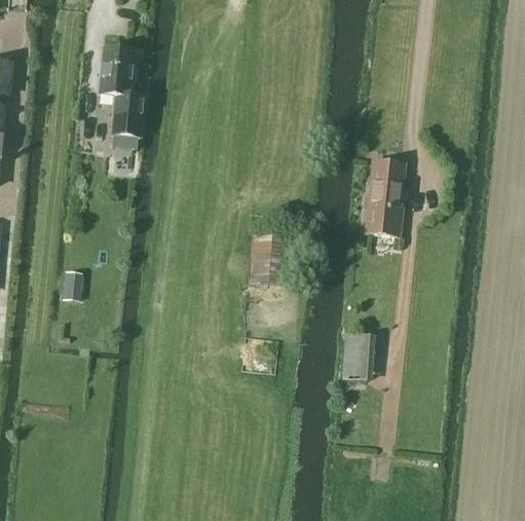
[(103,46),(99,92),(115,94),(111,134),(140,137),(144,96),(130,95),(133,81),(136,77),(137,69),(134,65),(135,49),(103,46)]
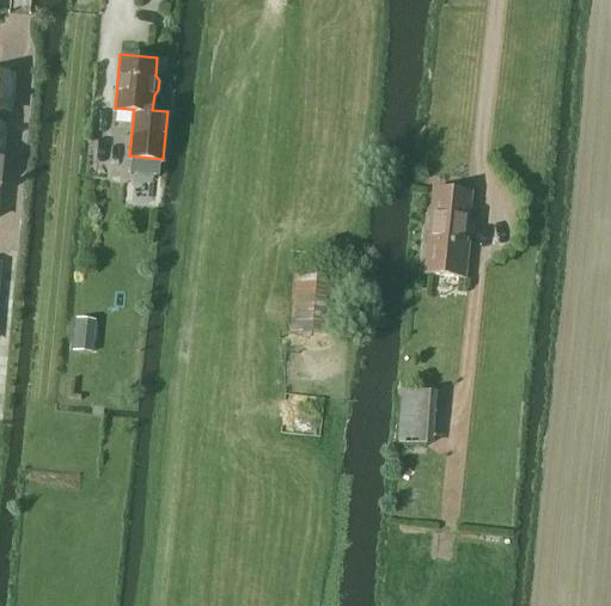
[(0,190),(1,189),(1,188),(0,188),(0,187),(0,185),(0,160),(4,123),(0,122),(1,108),(10,109),(12,73),(0,71),(0,190)]
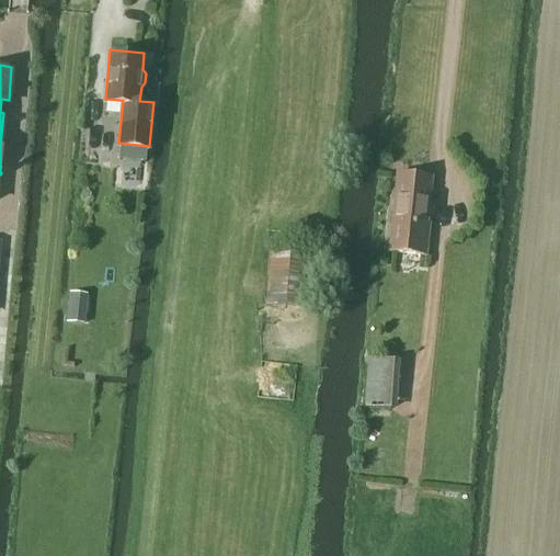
[(398,170),(389,247),(425,251),(430,219),(426,219),(432,174),(398,170)]
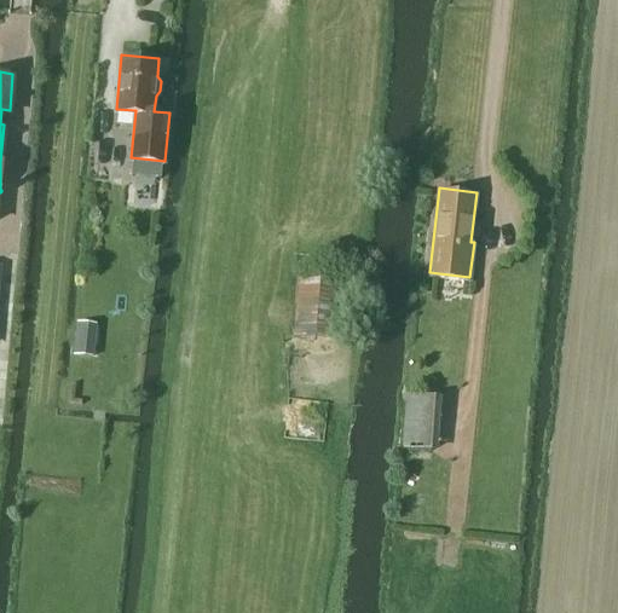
[(294,331),(338,335),(342,277),(299,272),(294,331)]
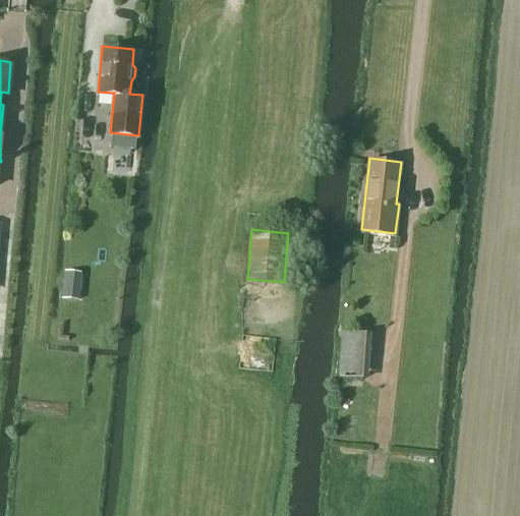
[(65,269),(62,295),(78,297),(80,270),(65,269)]
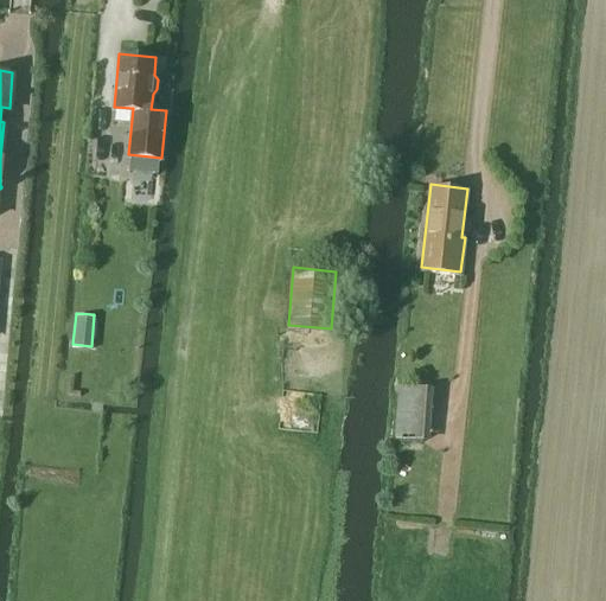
[(393,436),(428,440),(433,385),(399,382),(393,436)]
